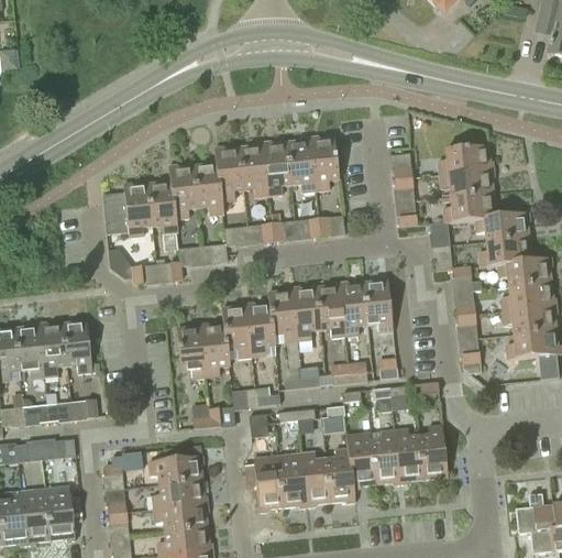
[(432,0),(444,12),(458,0),(432,0)]
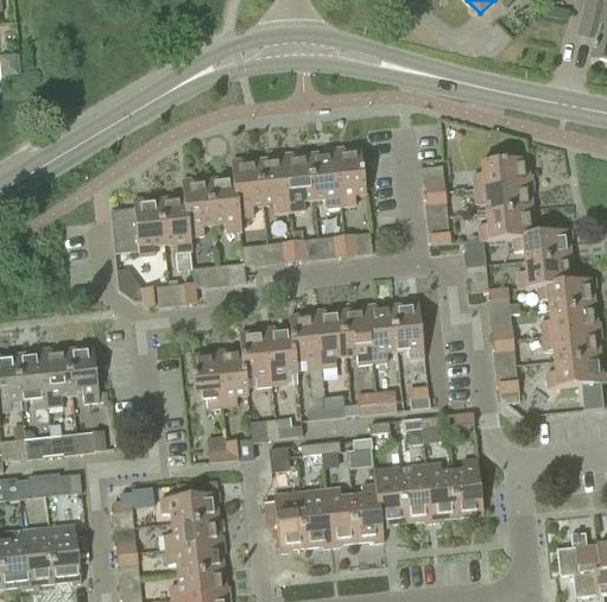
[(587,0),(585,12),(601,16),(592,56),(606,59),(606,0),(587,0)]
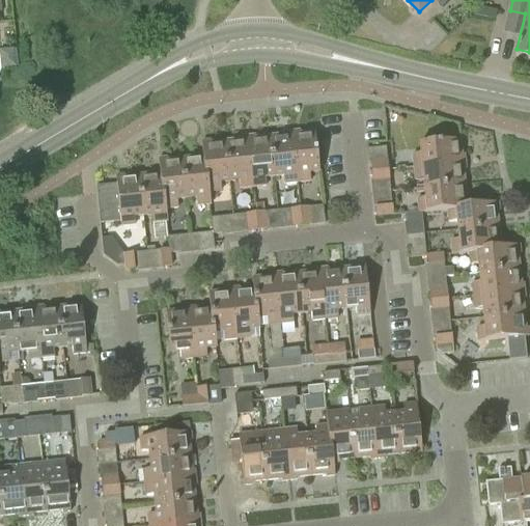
[(316,126),(294,128),(299,180),(311,177),(310,171),(322,170),(316,126)]
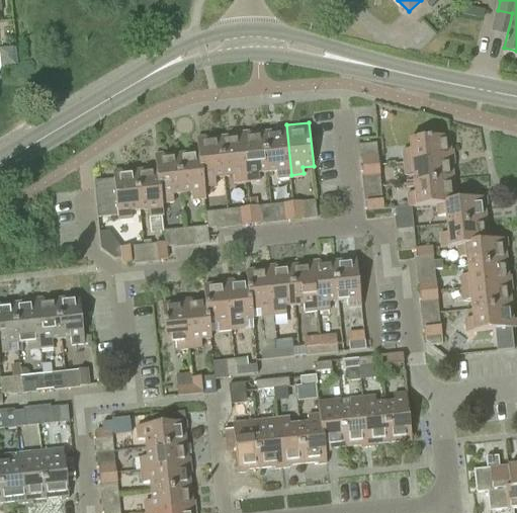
[(286,124),(264,127),(269,170),(277,169),(278,176),(291,175),(286,124)]
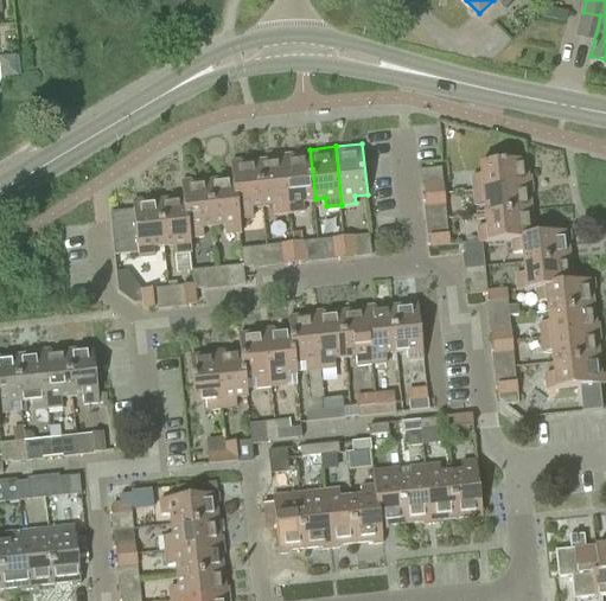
[(310,149),(284,152),(291,211),(305,209),(305,200),(316,199),(310,149)]
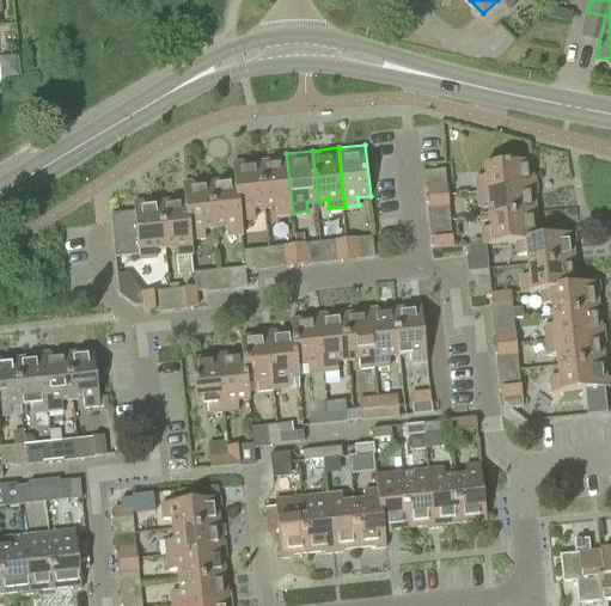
[(286,153),(262,157),(267,207),(276,206),(277,214),(293,213),(286,153)]
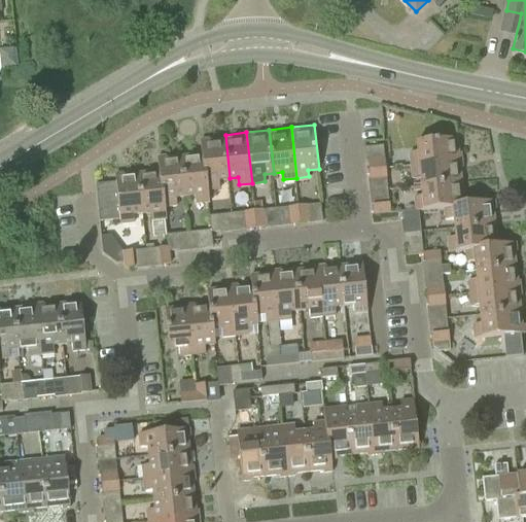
[(225,135),(204,137),(210,199),(212,199),(210,187),(220,186),(219,179),(230,178),(225,135)]
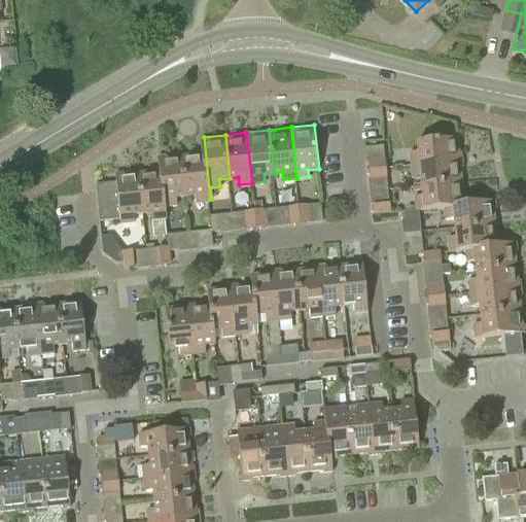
[(412,150),(413,163),(462,158),(460,136),(418,140),(418,149),(412,150)]
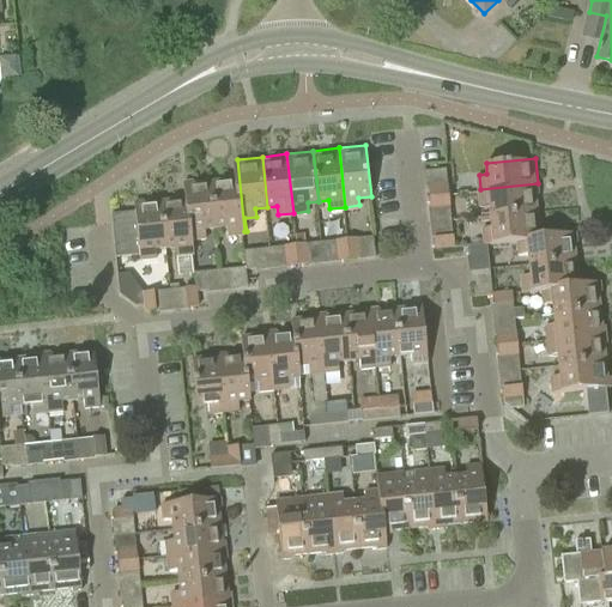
[(236,174),(211,177),(217,228),(226,226),(228,234),(244,231),(237,159),(234,159),(236,174)]
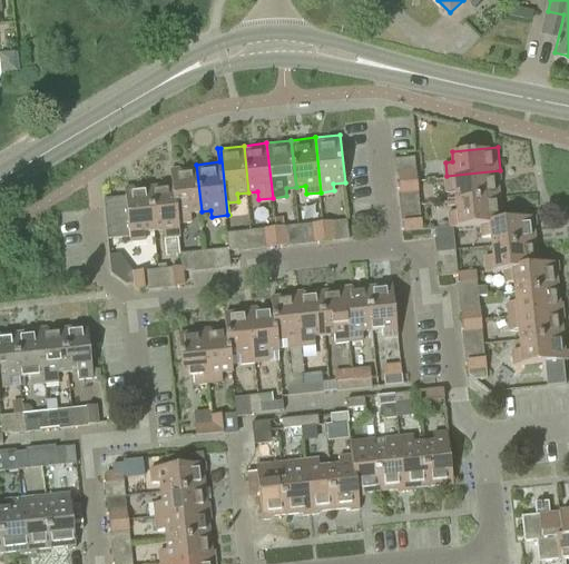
[(196,165),(173,167),(179,233),(180,235),(183,234),(180,220),(192,219),(192,213),(202,211),(196,165)]
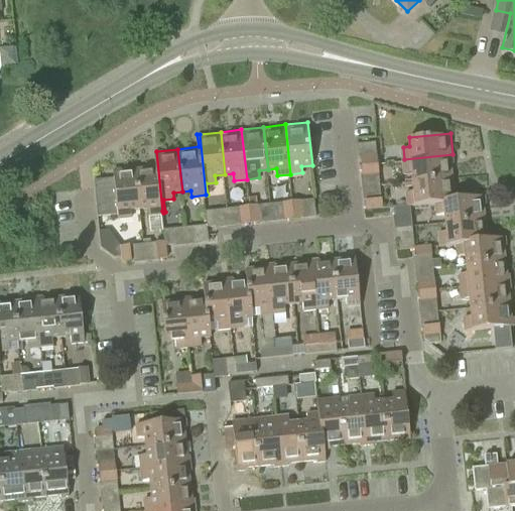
[(156,164),(137,166),(142,208),(149,207),(149,214),(163,213),(162,211),(156,151),(154,151),(156,164)]
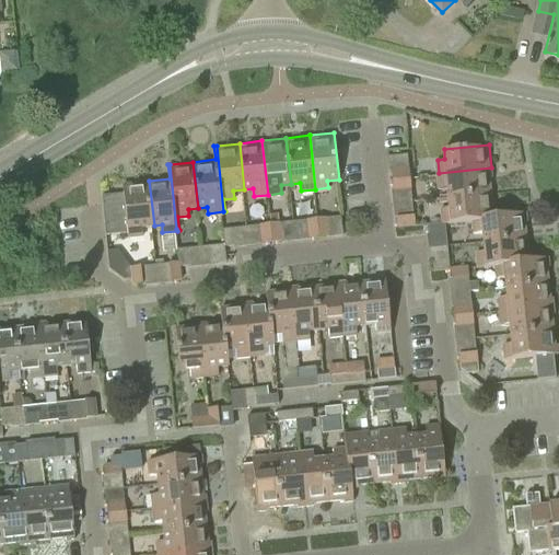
[(392,169),(393,177),(410,175),(410,166),(392,169)]
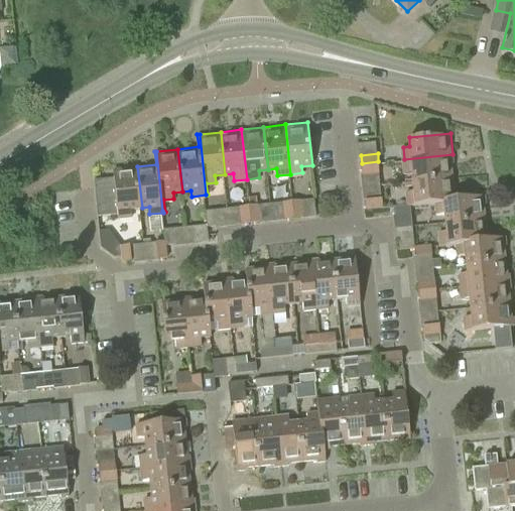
[(411,171),(412,180),(455,175),(453,154),(404,159),(405,172),(411,171)]
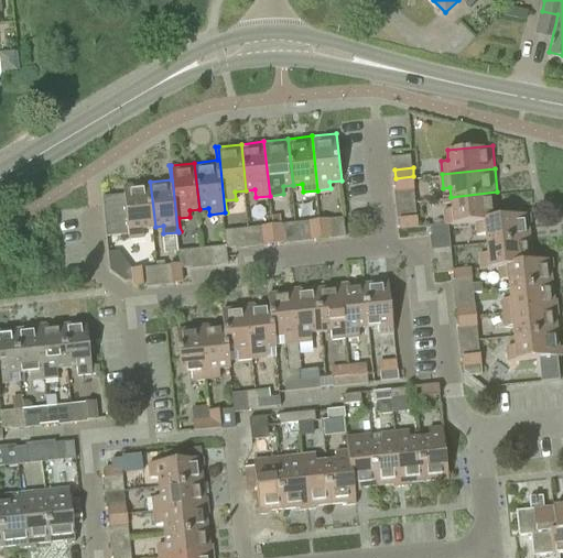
[(413,176),(396,178),(396,187),(414,186),(413,176)]
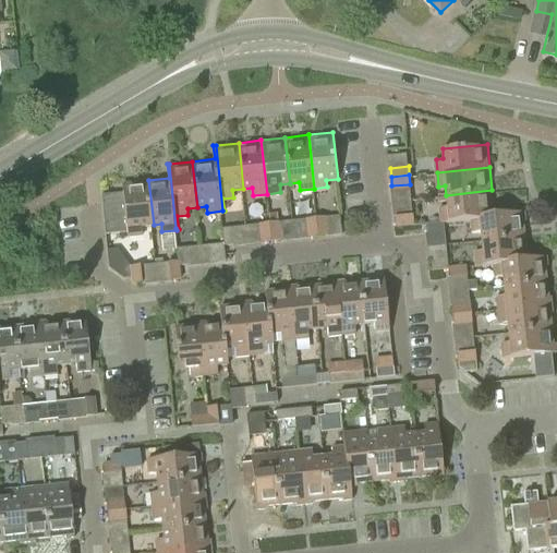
[(154,225),(148,180),(123,182),(124,191),(103,193),(107,232),(129,229),(130,235),(143,233),(142,226),(154,225)]
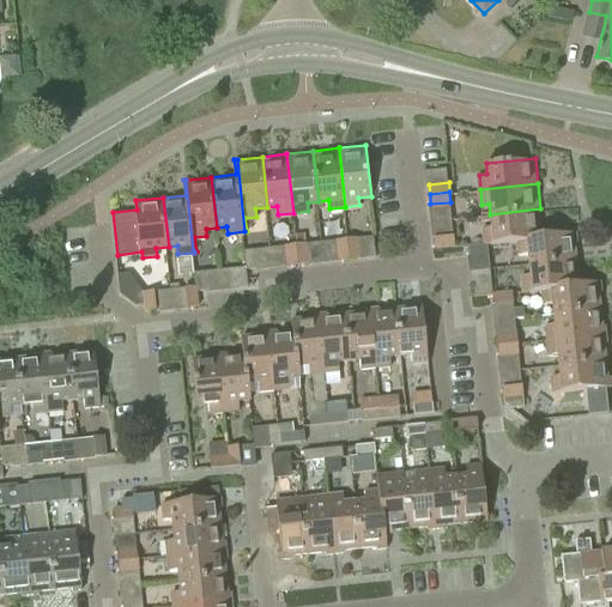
[(490,224),(484,225),(485,240),(488,240),(489,242),(519,240),(519,237),(544,235),(543,232),(540,208),(490,214),(490,224)]
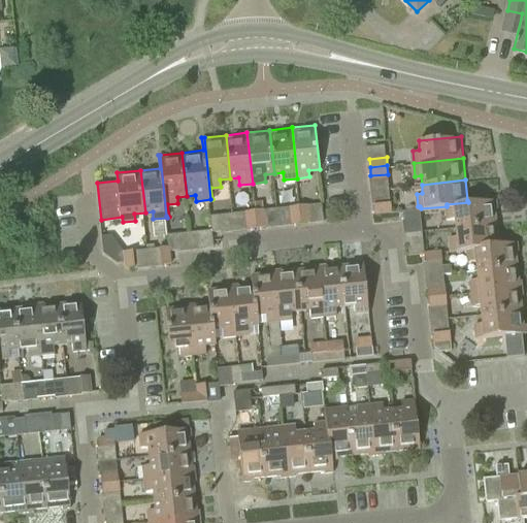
[(468,202),(447,204),(447,206),(448,218),(454,217),(454,225),(499,220),(497,199),(496,198),(467,200),(468,202)]
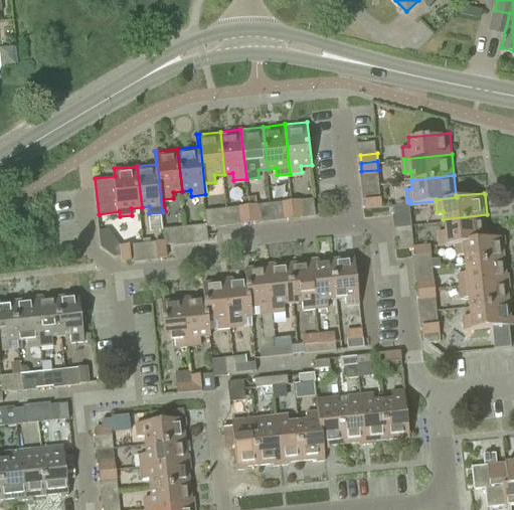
[(314,195),(293,198),(295,215),(302,214),(302,215),(316,214),(314,195)]
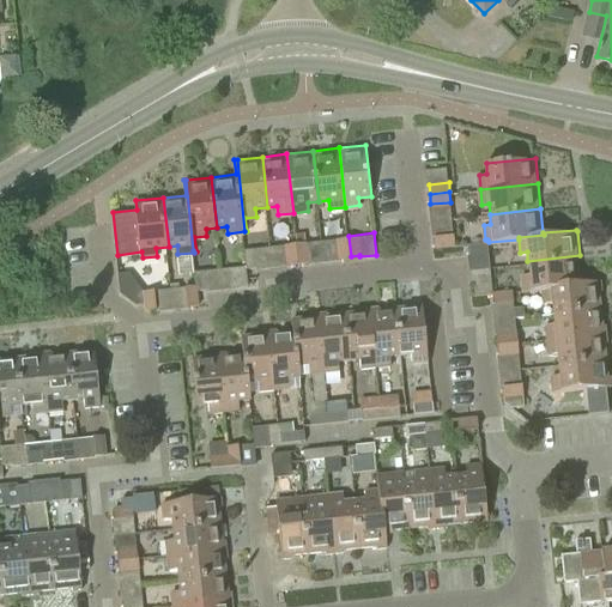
[(454,232),(434,235),(435,247),(455,244),(454,232)]
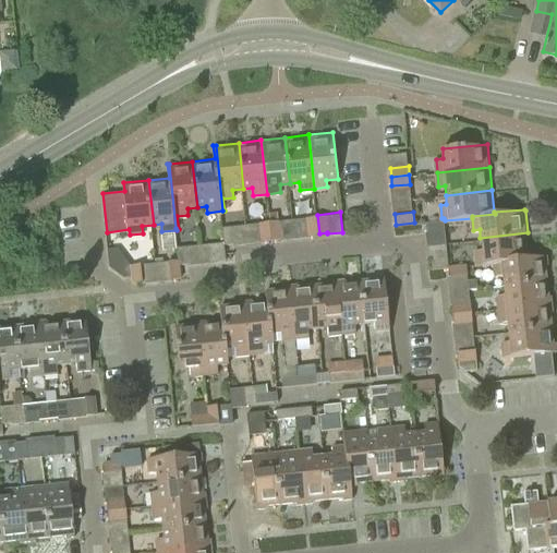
[(317,215),(293,217),(295,237),(309,236),(309,235),(319,233),(317,215)]
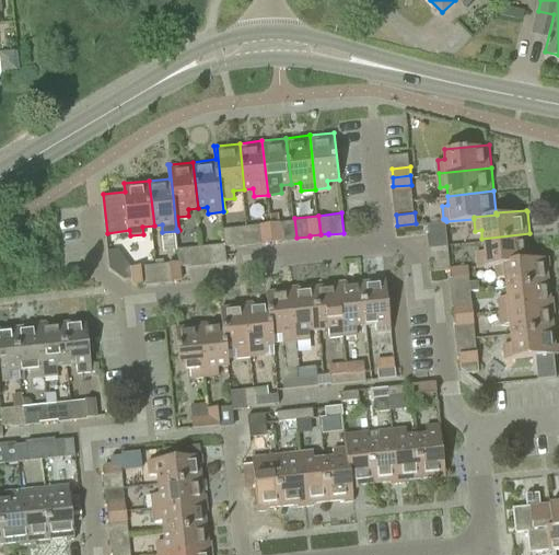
[(294,218),(270,220),(272,239),(281,238),(282,240),(297,238),(294,218)]
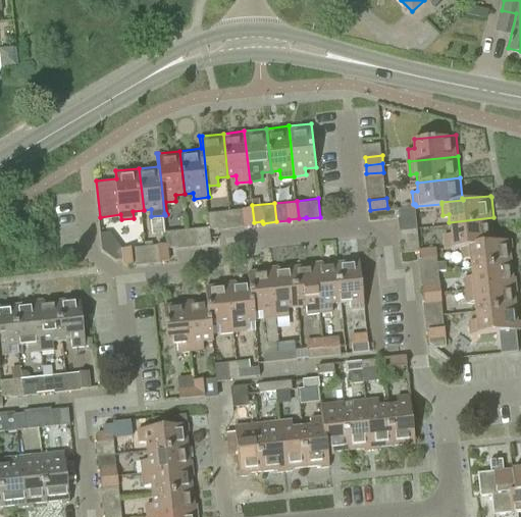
[(415,204),(413,204),(399,206),(400,215),(416,213),(416,206),(415,204)]
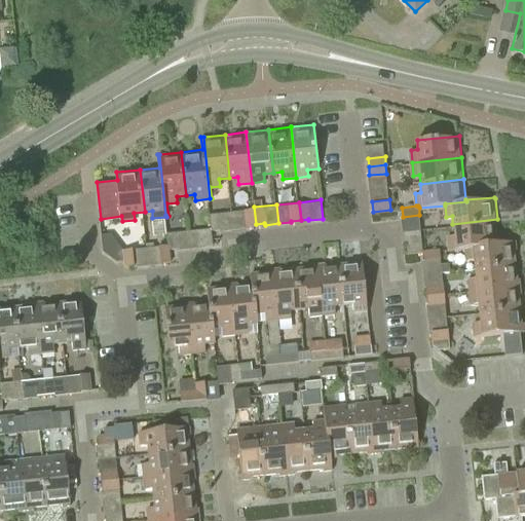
[(245,208),(233,210),(235,228),(247,227),(247,225),(256,224),(254,207),(245,208)]
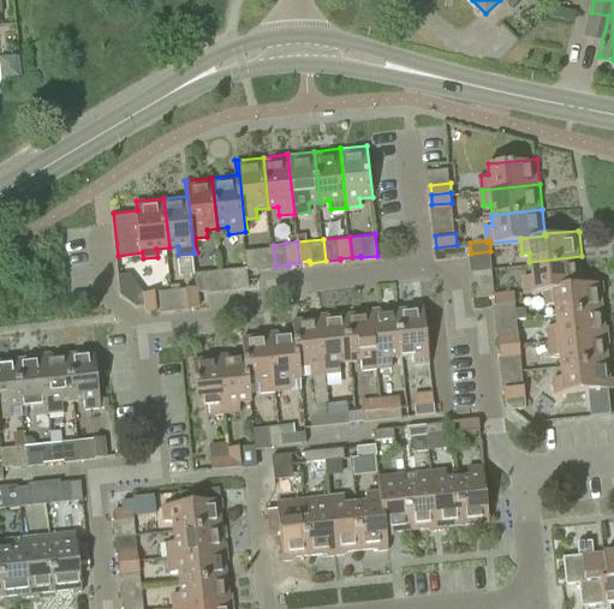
[(273,245),(248,248),(249,267),(257,266),(258,268),(275,267),(273,245)]
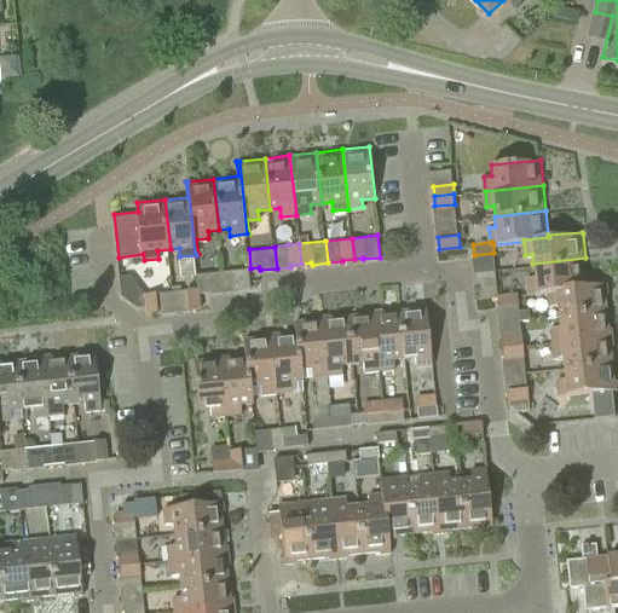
[(249,266),(223,270),(225,290),(241,289),(241,288),(250,285),(249,270),(250,269),(249,249),(247,250),(249,266)]
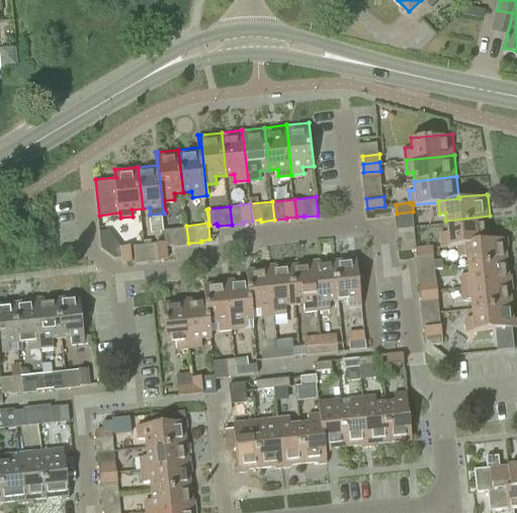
[(441,231),(442,243),(508,237),(507,236),(492,238),(490,216),(445,221),(446,230),(441,231)]
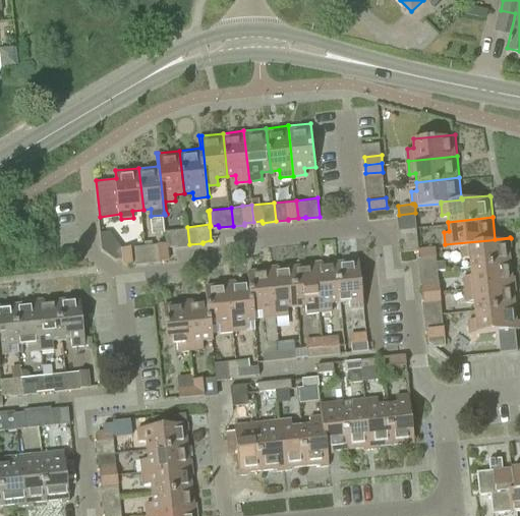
[(187,227),(166,229),(168,245),(176,244),(176,246),(189,244),(187,227)]
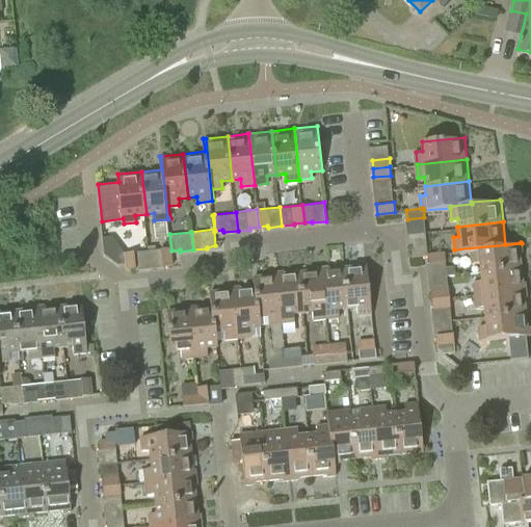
[(161,247),(150,248),(152,267),(164,266),(163,264),(173,263),(171,251),(169,234),(170,246),(161,247)]
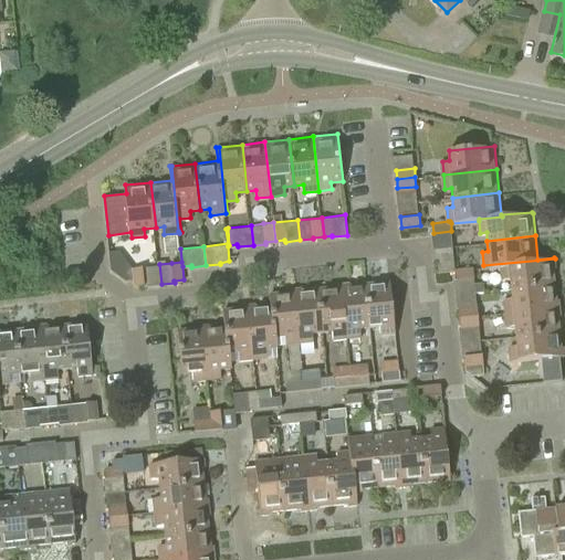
[(437,261),(439,271),(454,268),(454,267),(454,259),(437,261)]
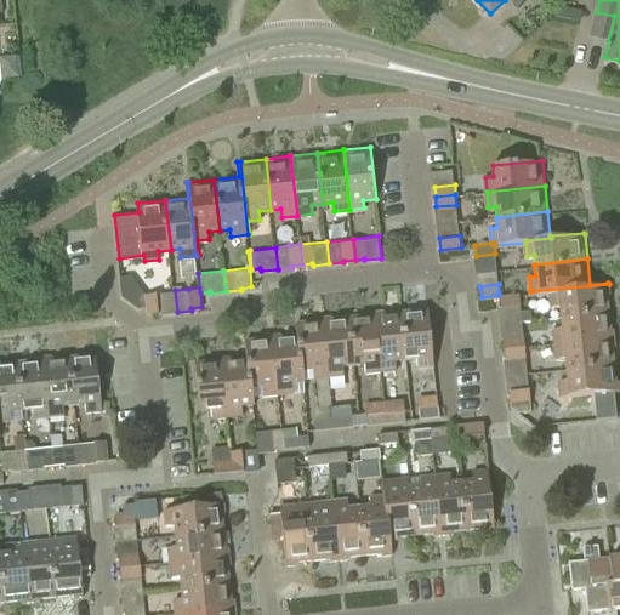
[(559,305),(559,315),(612,311),(609,284),(530,291),(530,294),(550,292),(551,306),(559,305)]
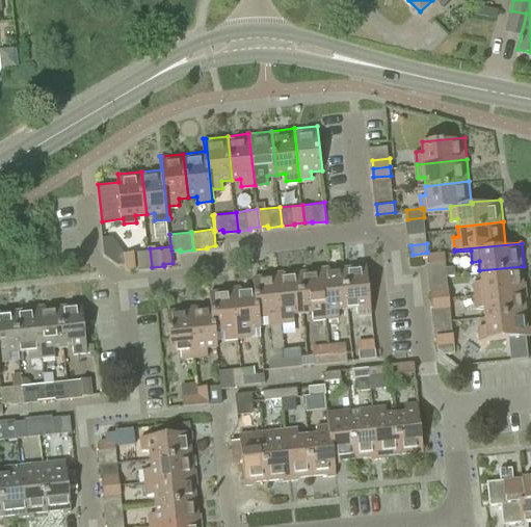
[(152,267),(150,248),(134,249),(125,251),(126,268),(136,267),(136,268),(152,267)]
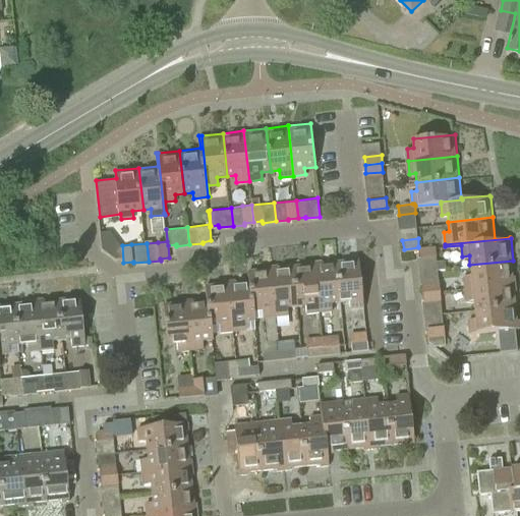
[(418,246),(418,247),(419,256),(437,255),(436,245),(418,246)]
